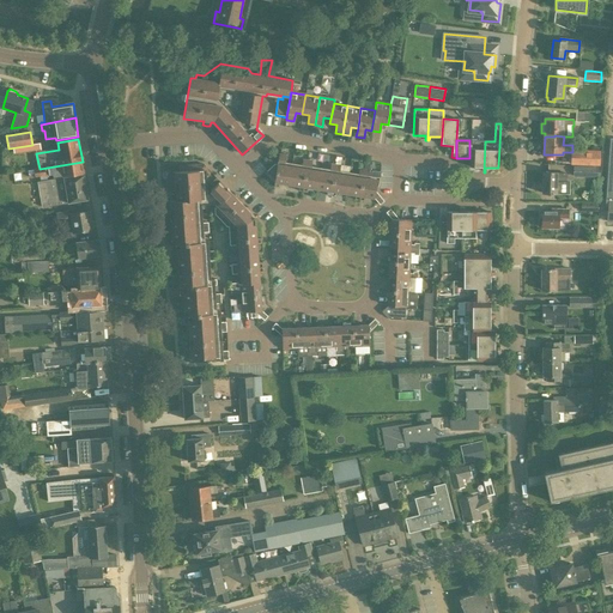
[(481,171),(484,173),(485,141),(469,140),(469,158),(468,167),(481,168),(481,171)]
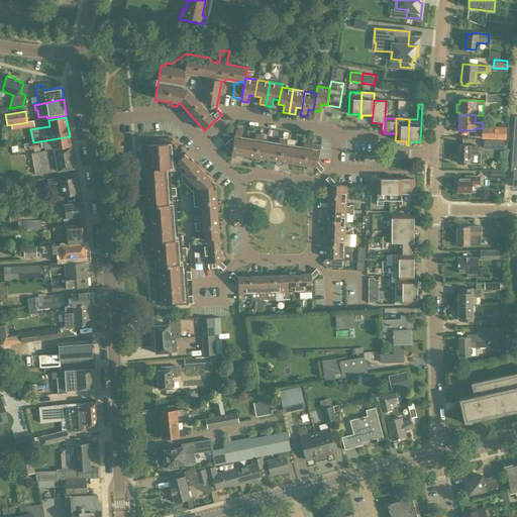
[(30,121),(27,122),(18,123),(19,129),(31,127),(30,121)]
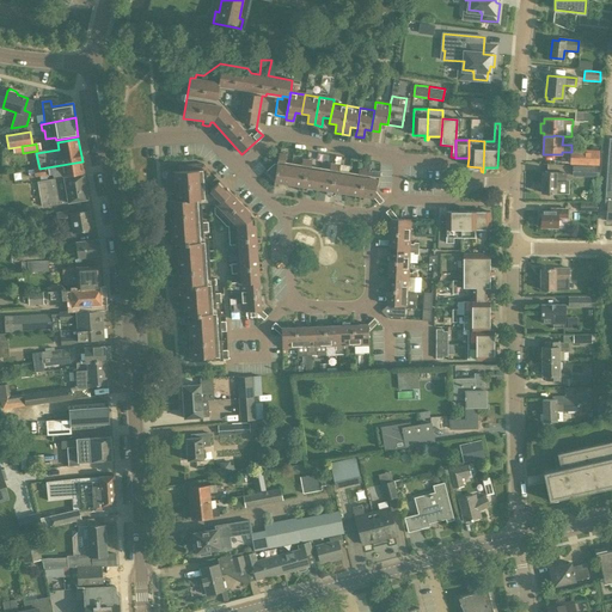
[(599,151),(571,150),(571,152),(570,152),(570,164),(599,165),(599,151)]
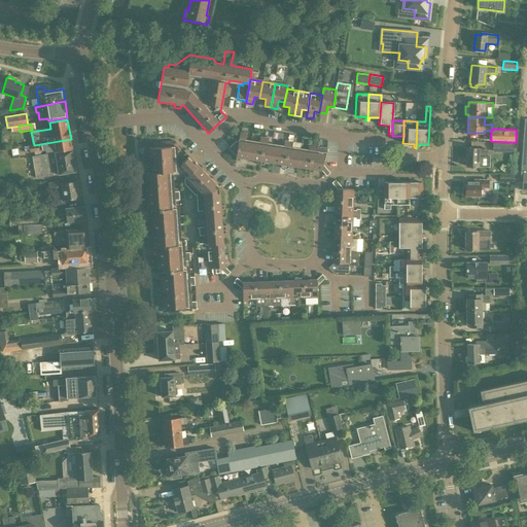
[(248,160),(251,143),(245,143),(246,133),(240,132),(239,139),(239,141),(236,141),(231,146),(227,148),(236,157),(237,157),(236,160),(239,161),(240,157),(248,160)]
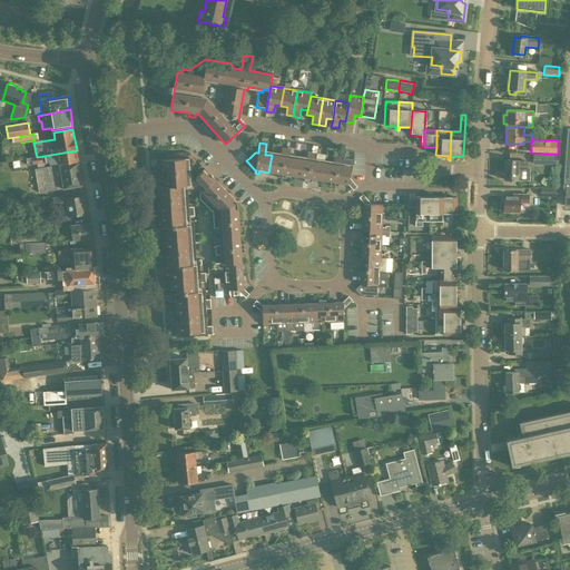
[(279,157),(272,155),(268,173),(278,174),(277,176),(282,177),(286,148),(282,147),(279,157)]
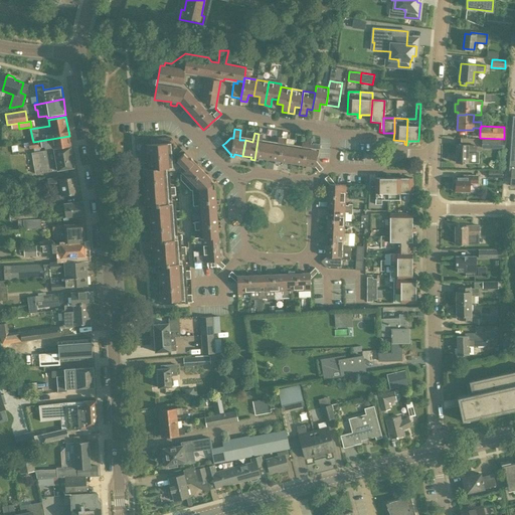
[(263,135),(259,134),(254,160),(258,160),(258,158),(267,159),(269,144),(262,143),(263,135)]
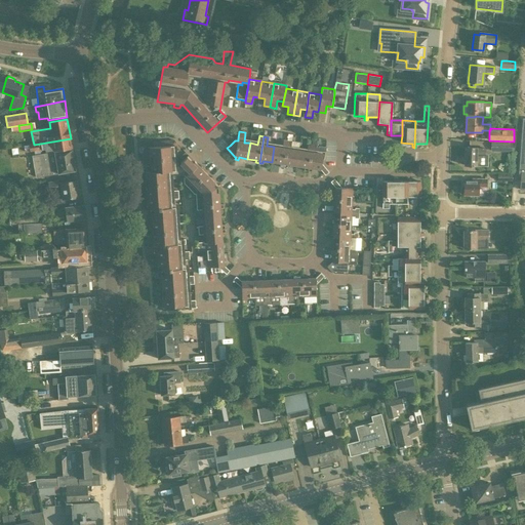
[(71,138),(34,145),(34,146),(30,146),(31,152),(46,150),(46,152),(72,148),(71,138)]
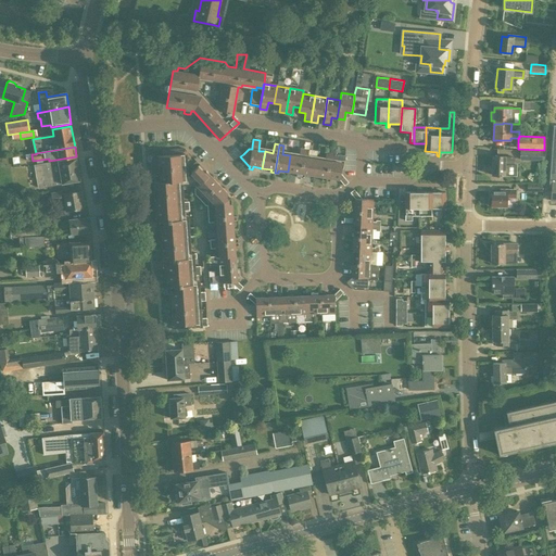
[(185,149),(162,151),(162,155),(155,156),(156,165),(158,165),(158,169),(185,167),(184,159),(189,159),(191,156),(185,149)]
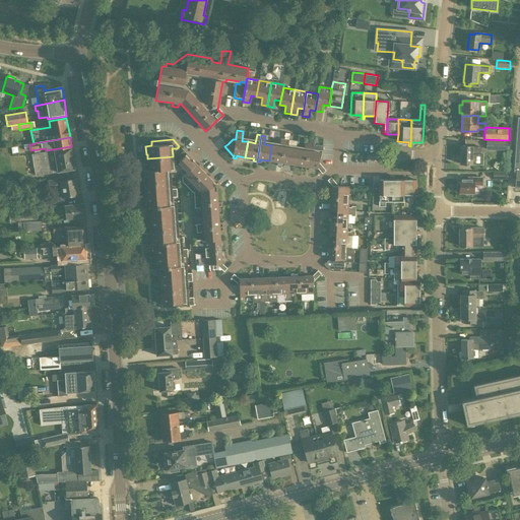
[(279,146),(271,145),(269,160),(277,163),(277,165),(280,166),(284,139),(280,139),(279,146)]
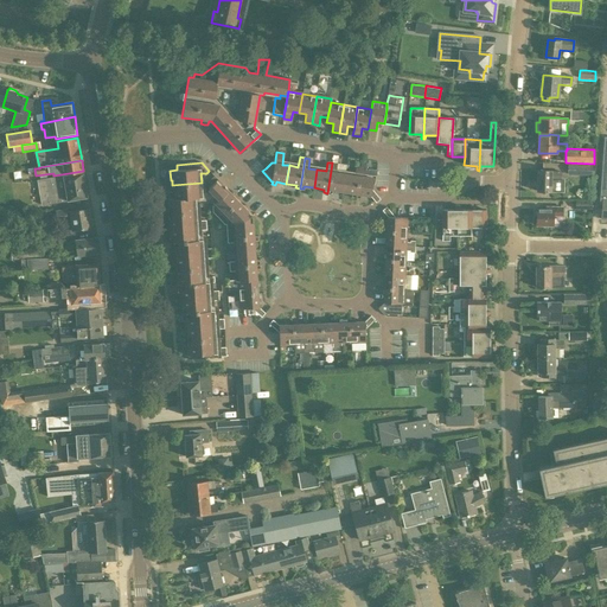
[(327,193),(332,193),(332,191),(343,192),(345,174),(337,173),(338,164),(332,163),(327,193)]
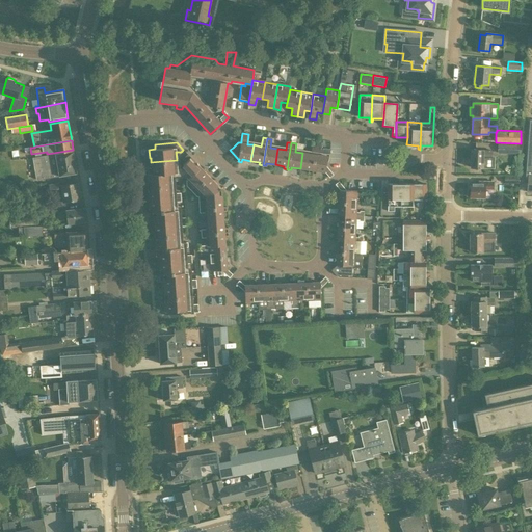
[(498,144),(498,153),(521,153),(521,144),(498,144)]
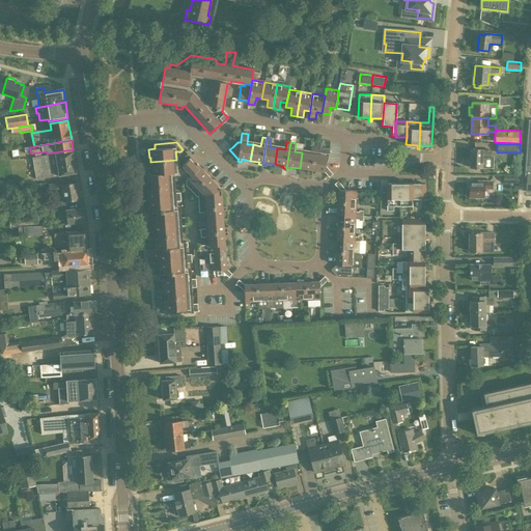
[(481,168),(481,167),(493,167),(493,157),(491,157),(491,150),(482,150),(482,149),(470,149),(470,168),(481,168)]
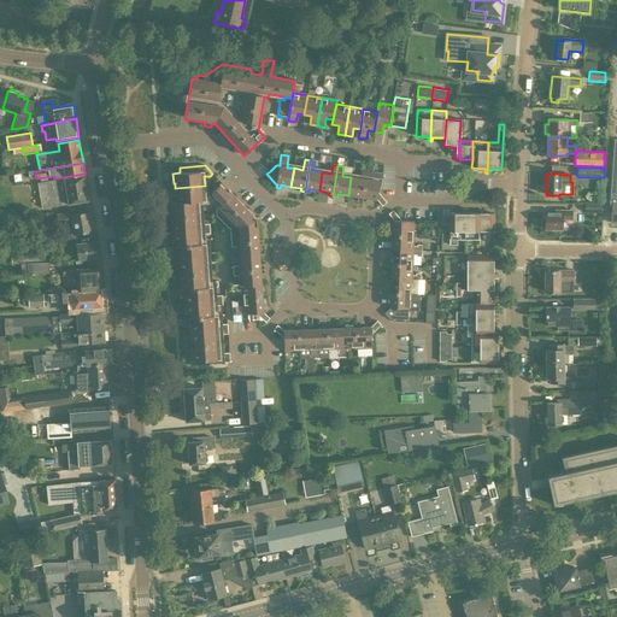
[(43,209),(89,201),(84,176),(39,184),(43,209)]
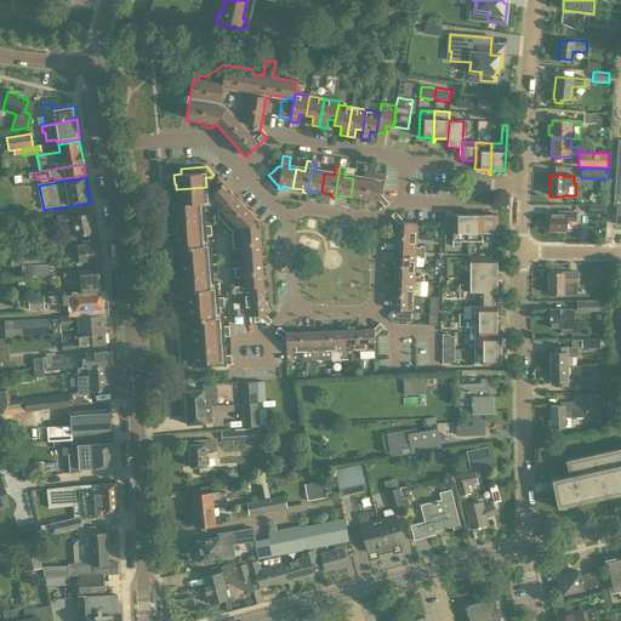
[(368,181),(353,178),(351,197),(360,198),(360,201),(364,203),(368,181)]
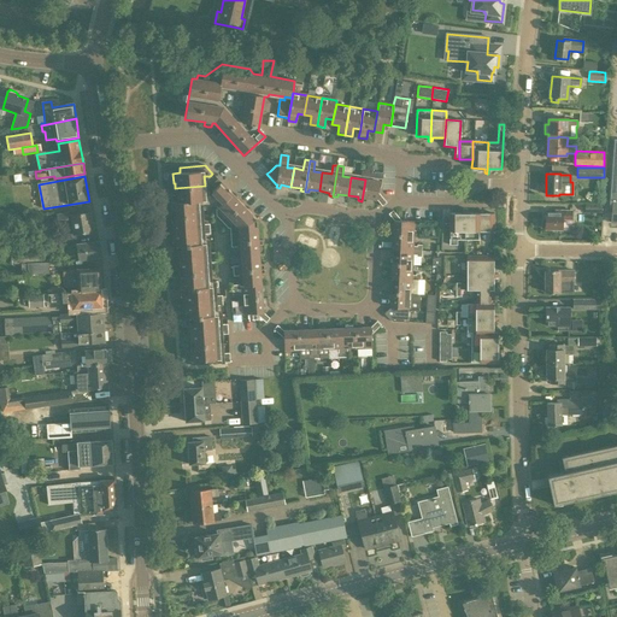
[(380,182),(365,180),(362,201),(366,201),(366,199),(376,200),(377,199),(381,204),(382,206),(386,203),(377,193),(380,182)]
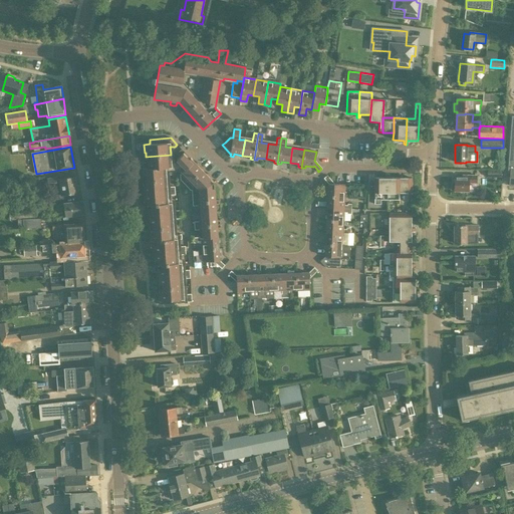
[(182,172),(180,174),(180,181),(186,186),(202,170),(187,155),(185,153),(176,160),(182,166),(179,169),(182,172)]
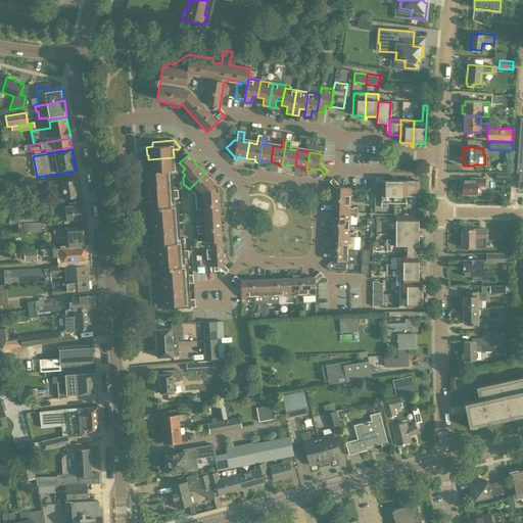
[(174,170),(174,165),(174,157),(148,159),(149,163),(147,163),(148,172),(174,170)]
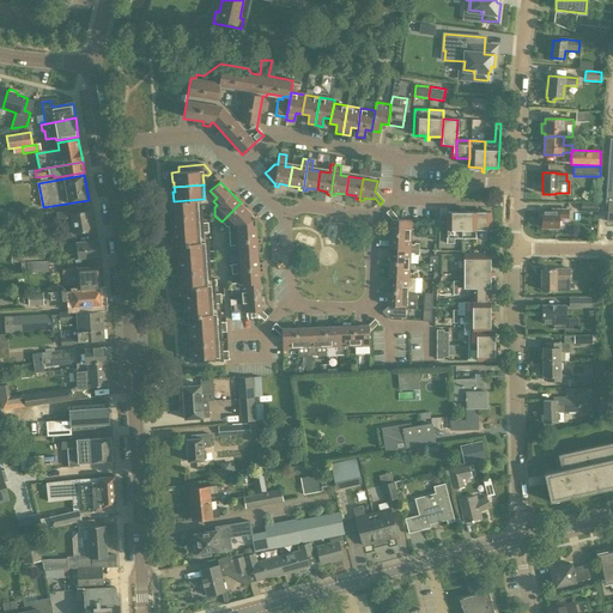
[(169,216),(199,213),(198,205),(206,204),(212,198),(208,194),(204,194),(204,199),(174,201),(167,201),(168,211),(169,211),(169,216)]
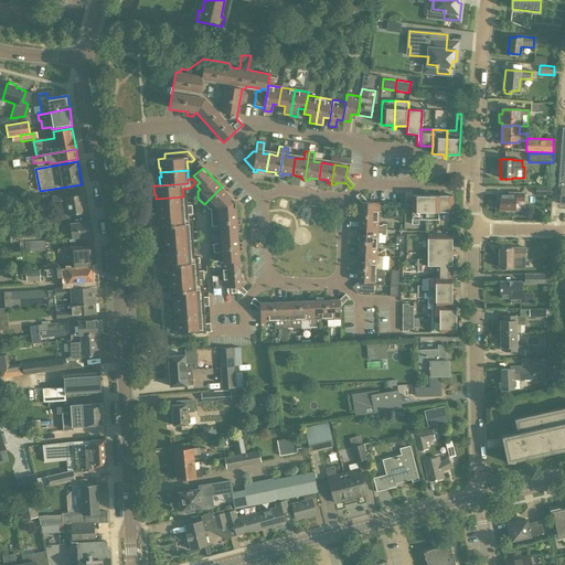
[(231,196),(222,187),(204,204),(209,210),(211,210),(211,212),(234,201),(231,198),(231,196)]
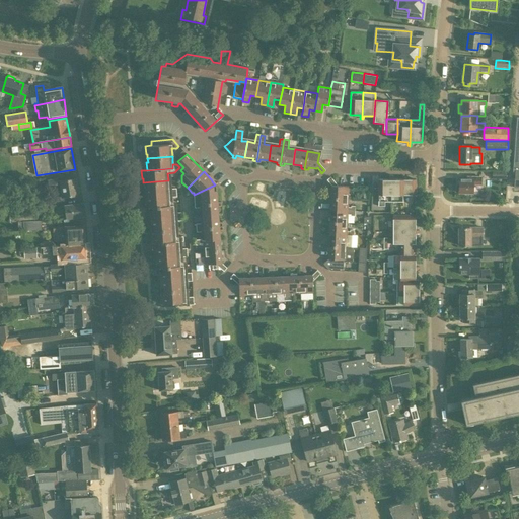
[(386,202),(390,202),(390,175),(388,175),(388,179),(378,179),(378,207),(386,207),(386,202)]
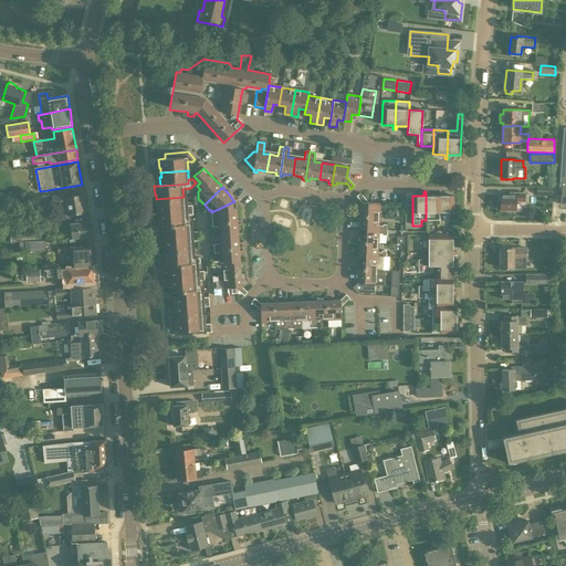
[(428,191),(426,191),(426,220),(441,220),(441,212),(441,196),(428,196),(428,191)]
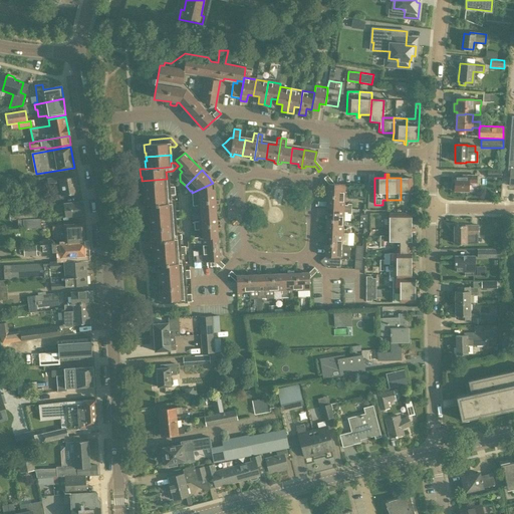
[(327,198),(344,199),(344,185),(339,185),(334,185),(327,176),(324,178),(328,184),(327,198)]
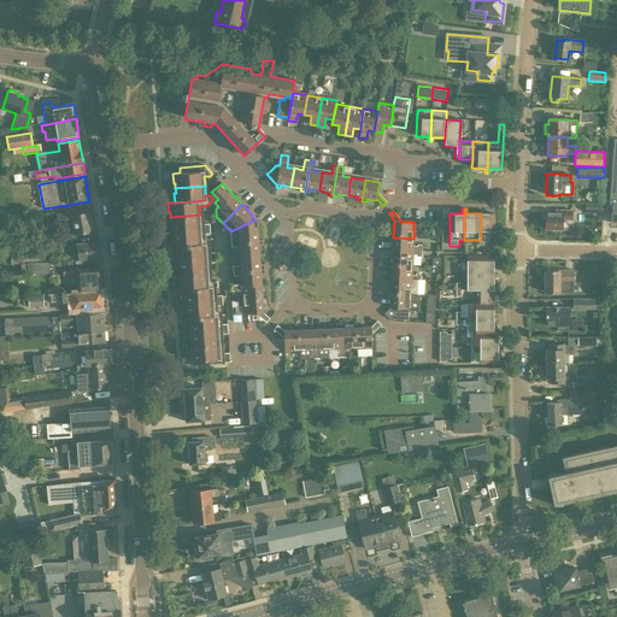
[(542,221),(542,227),(545,228),(545,230),(562,230),(563,219),(571,221),(571,211),(554,211),(554,213),(545,213),(545,221),(542,221)]
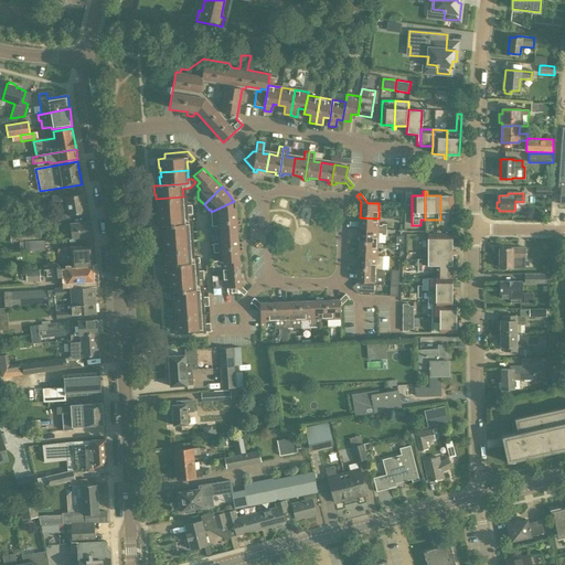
[(66,205),(67,214),(55,216),(56,222),(72,220),(71,214),(85,212),(83,194),(63,198),(62,195),(52,198),(53,208),(66,205)]
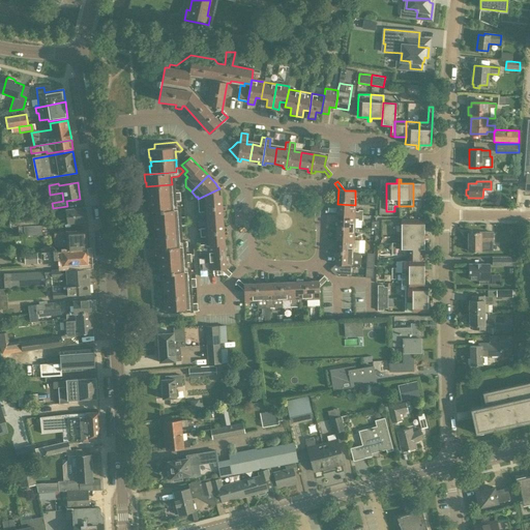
[(423,183),(413,183),(413,199),(423,199),(423,183)]
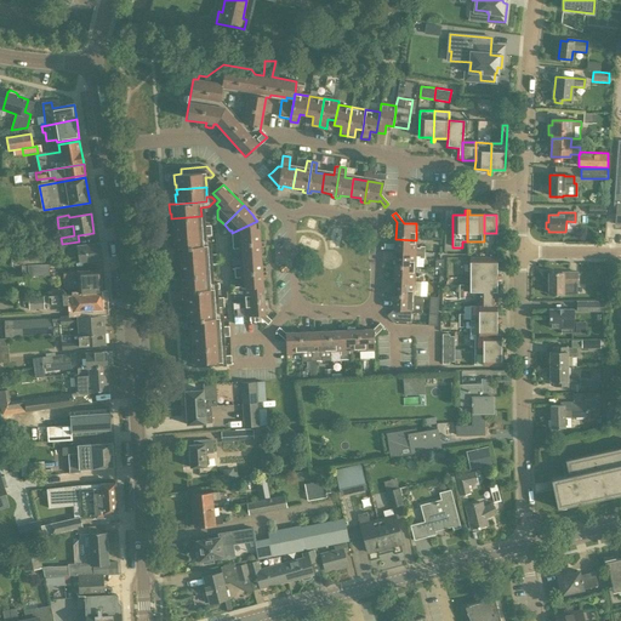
[(170,223),(171,233),(211,231),(210,226),(201,226),(201,216),(171,218),(171,223),(170,223)]
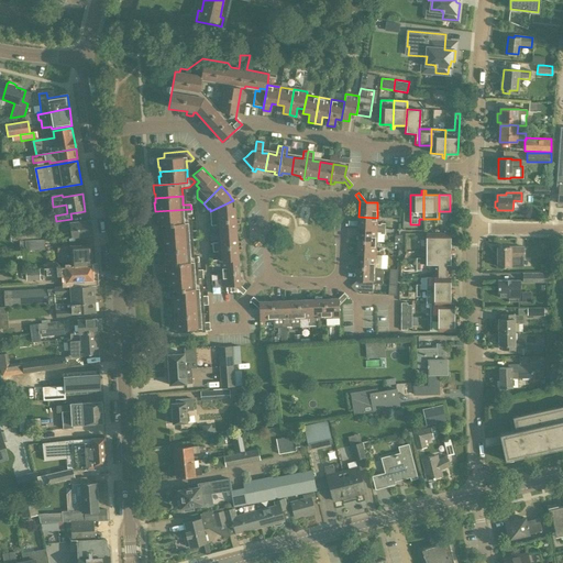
[(210,211),(211,221),(235,220),(234,206),(233,200),(210,211)]
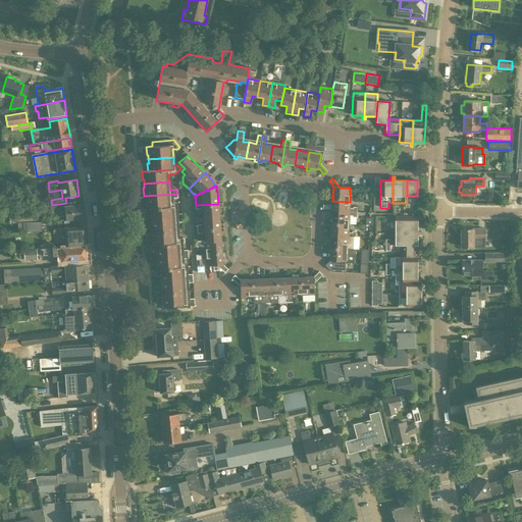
[(170,207),(170,206),(170,199),(177,198),(177,194),(144,196),(144,204),(145,204),(146,208),(149,208),(170,207)]
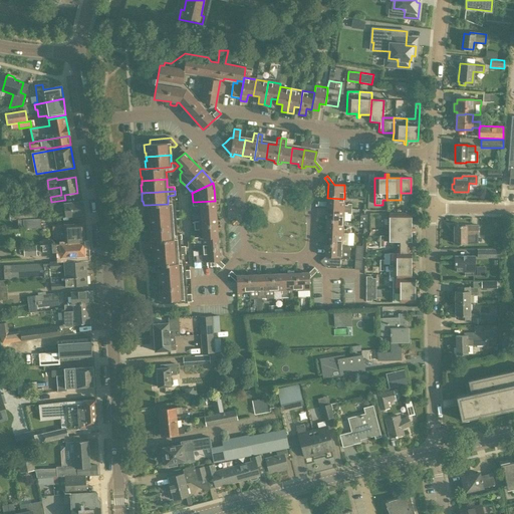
[(344,206),(344,199),(327,198),(327,209),(351,210),(351,205),(347,204),(347,206),(344,206)]
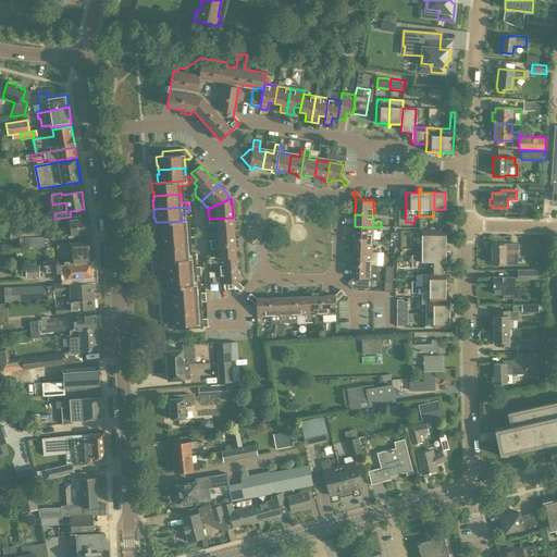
[(236,217),(233,218),(209,219),(209,223),(217,223),(217,232),(234,231),(233,221),(237,221),(236,217)]
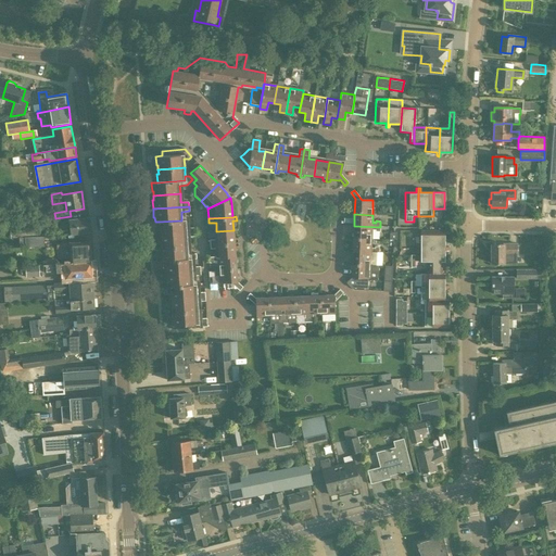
[(70,220),(70,222),(62,223),(62,228),(71,227),(71,235),(88,232),(87,218),(70,220)]
